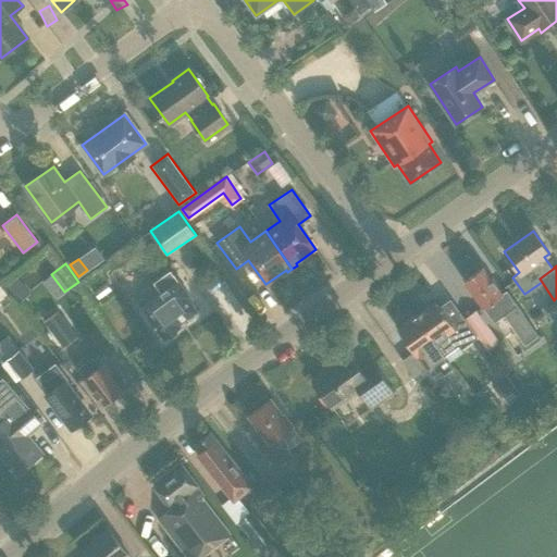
[(511,307),(483,267),(463,281),(483,308),(495,299),(504,312),(511,307)]
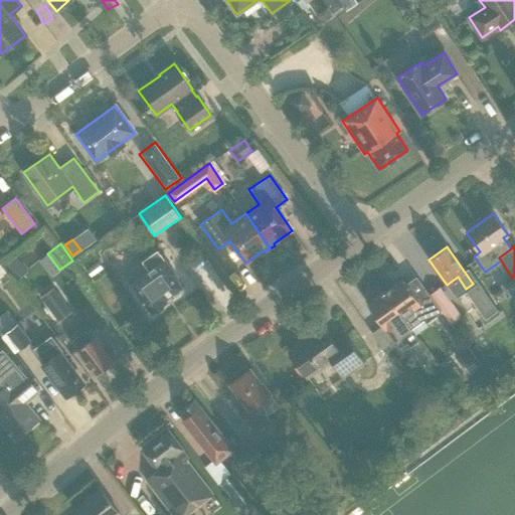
[(158,312),(164,308),(164,303),(166,301),(165,300),(182,287),(174,275),(175,273),(165,259),(164,259),(161,253),(160,253),(157,249),(142,261),(149,271),(131,284),(151,312),(153,310),(158,312)]
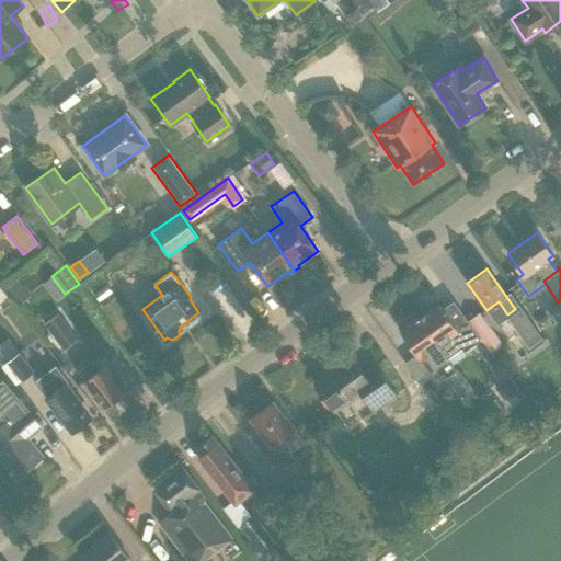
[(118,274),(104,275),(105,290),(119,290),(118,274)]
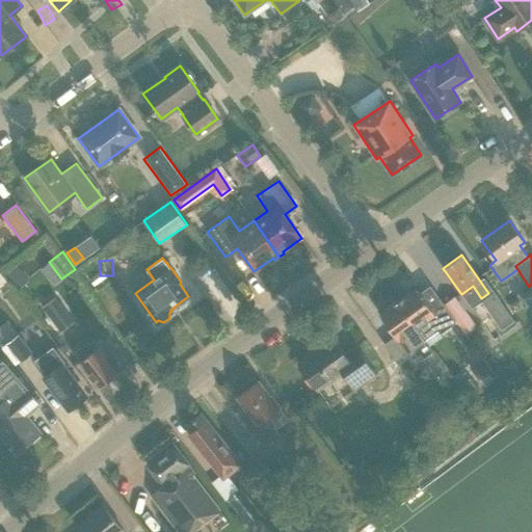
[(17,267),(7,274),(18,287),(27,280),(17,267)]
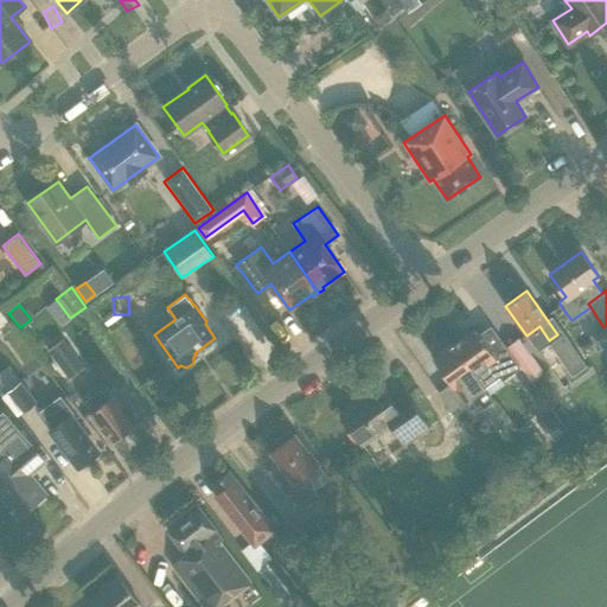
[(317,345),(339,328),(323,305),(299,321),(317,345)]
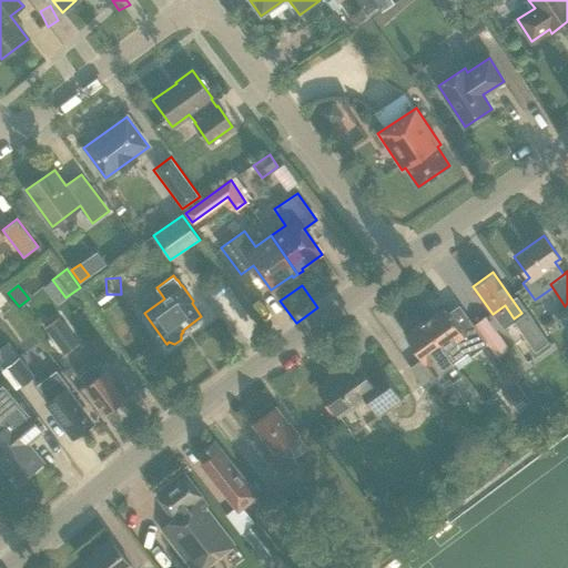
[(462,332),(444,307),(424,321),(453,362),(456,365),(487,343),(473,324),(462,332)]
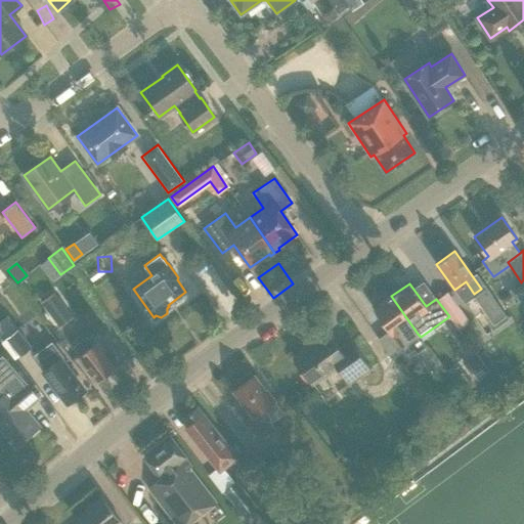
[(506,313),(486,286),(481,289),(474,294),(494,321),(506,313)]
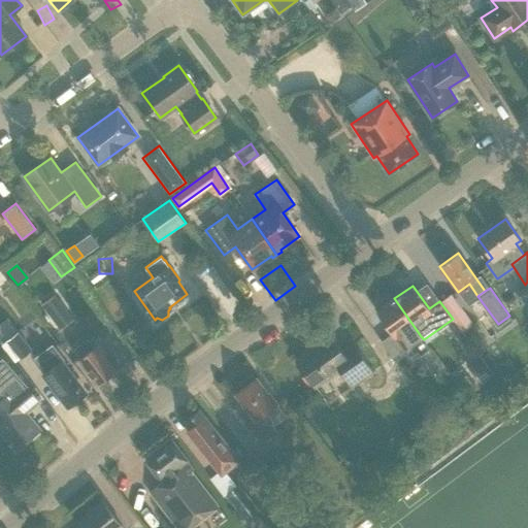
[(465,314),(451,293),(440,300),(453,319),(462,331),(472,324),(465,314)]
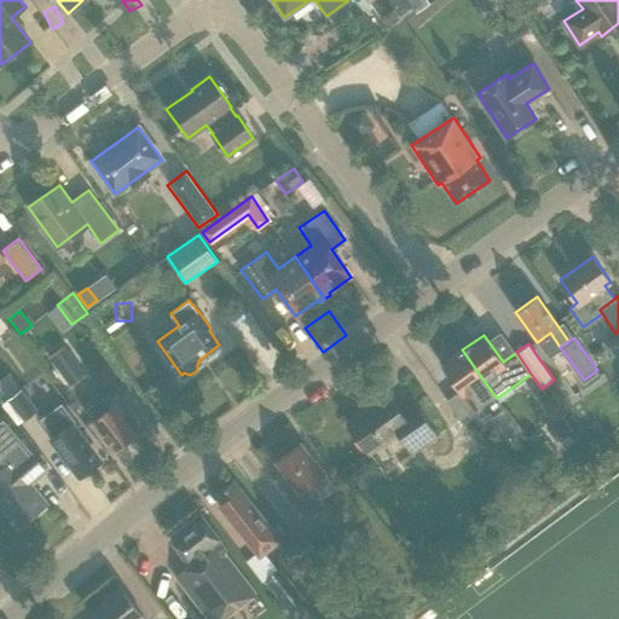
[(87,374),(64,345),(48,357),(70,387),(87,374)]
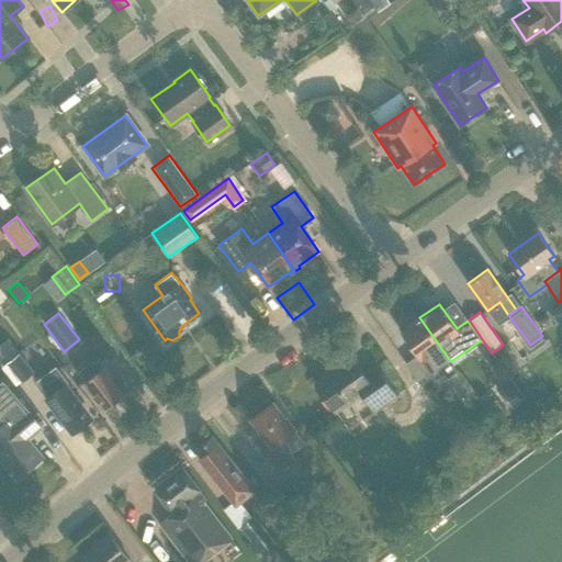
[(448,358),(419,317),(401,332),(417,355),(405,362),(420,384),(437,372),(437,366),(448,358)]
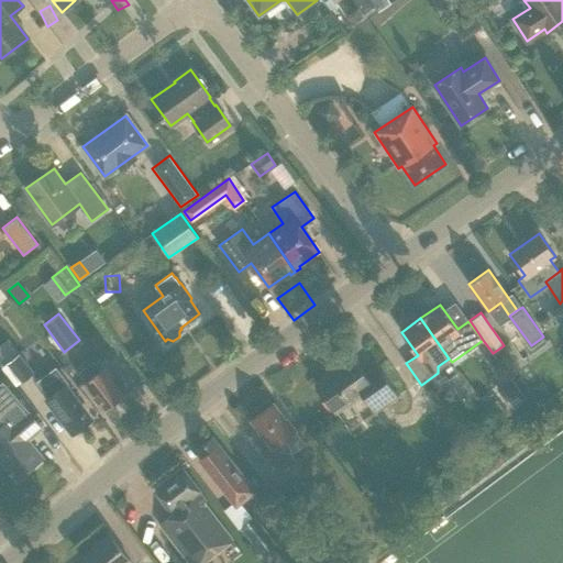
[(34,373),(20,352),(7,362),(21,383),(34,373)]
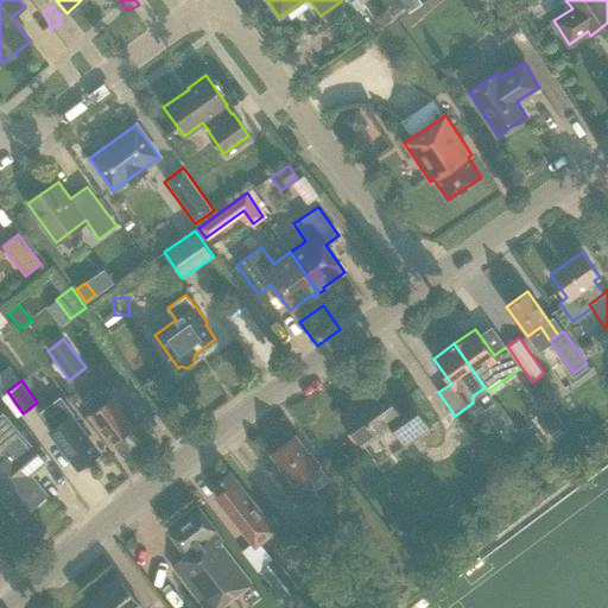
[(430,428),(407,396),(394,406),(380,386),(341,415),(362,445),(391,426),(405,445),(430,428)]
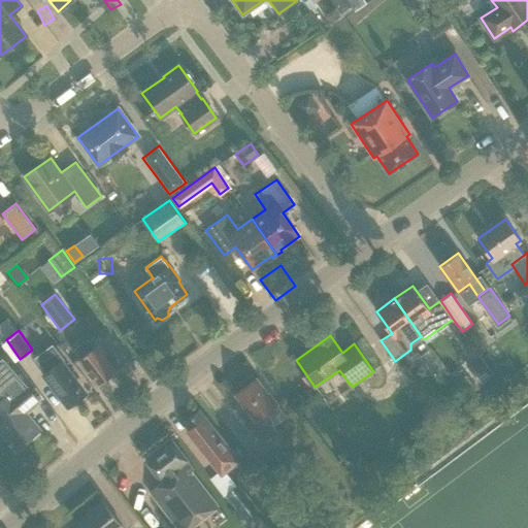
[(104,356),(105,355),(98,345),(94,348),(88,339),(75,349),(81,357),(79,359),(98,385),(116,371),(104,356)]
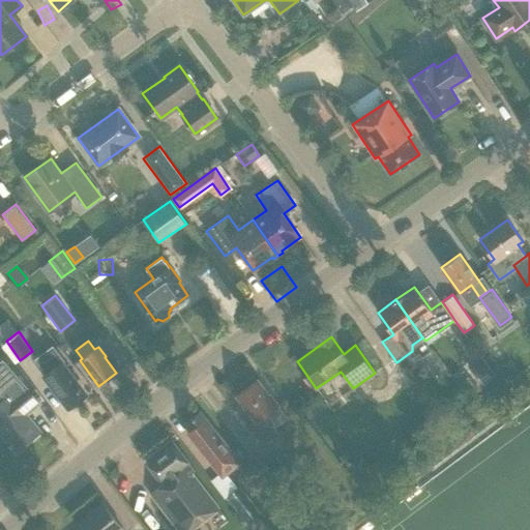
[(85,395),(76,382),(78,381),(62,361),(53,350),(39,359),(49,372),(42,376),(52,388),(54,387),(69,408),(85,395)]
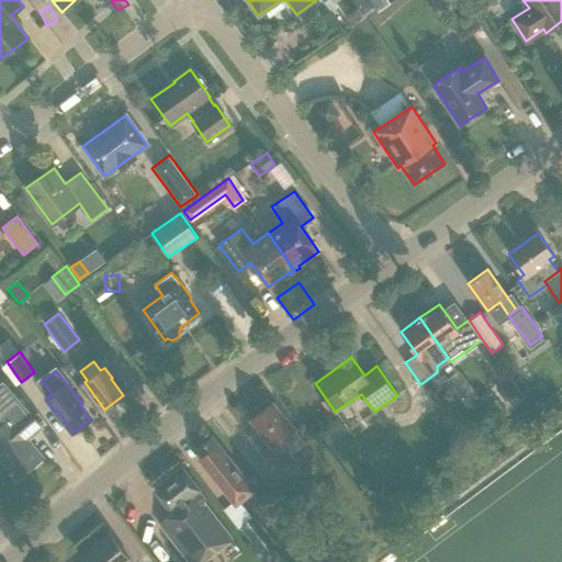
[(42,427),(3,382),(0,383),(0,458),(18,479),(43,457),(27,439),(42,427)]
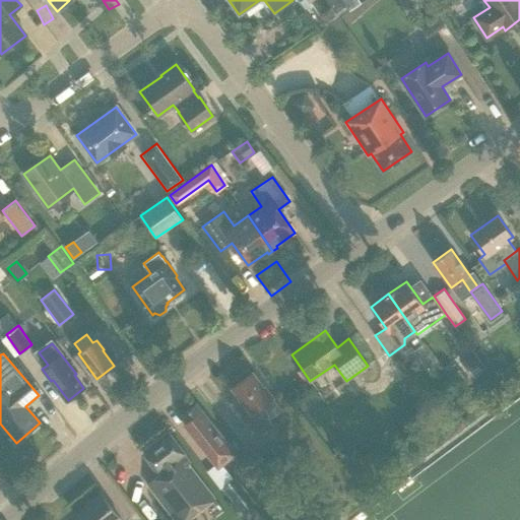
[(271,416),(281,409),(272,398),(273,397),(265,386),(264,387),(252,372),(232,388),(251,413),(263,405),(271,416)]
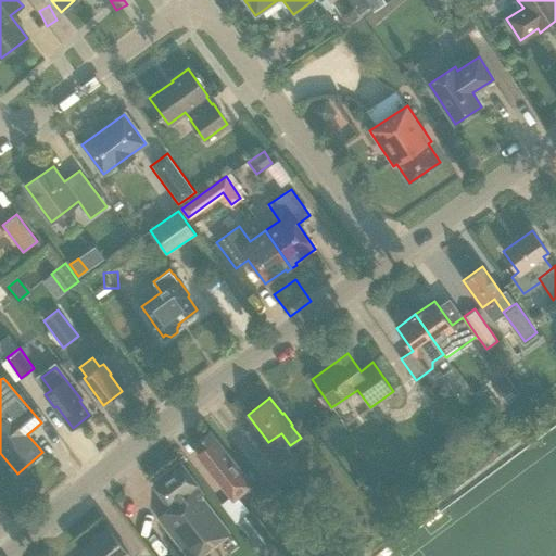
[(232,500),(252,484),(210,431),(196,443),(202,451),(197,454),(232,500)]
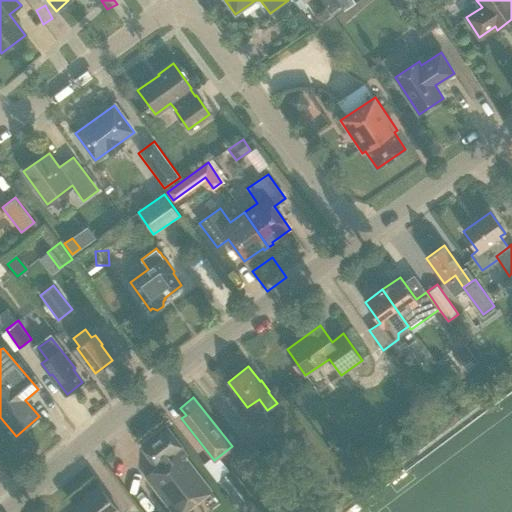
[(157,467),(145,476),(173,511),(181,511),(193,502),(196,506),(205,499),(201,493),(209,486),(185,457),(188,454),(168,428),(142,448),(157,467)]
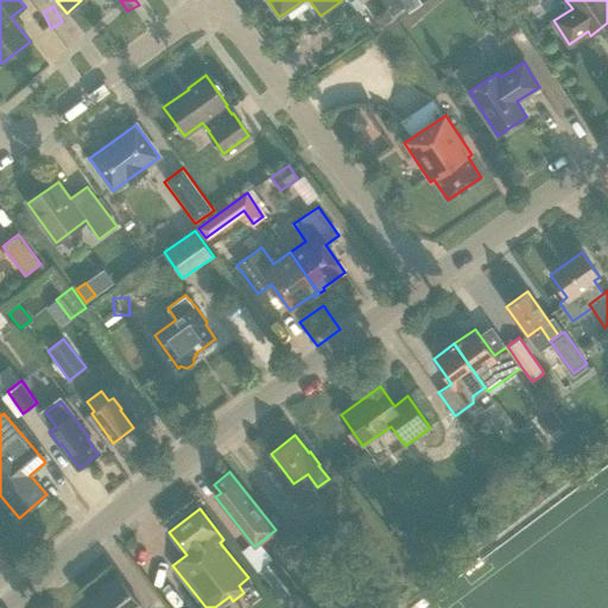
[(341,551),(325,533),(305,551),(321,569),(341,551)]
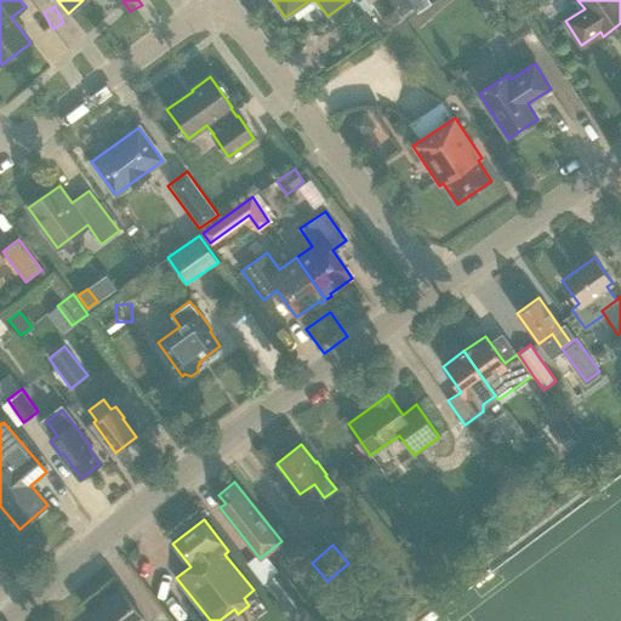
[(306,600),(280,569),(263,582),(289,613),(290,613),(296,620),(298,620),(311,613),(302,603),(306,600)]
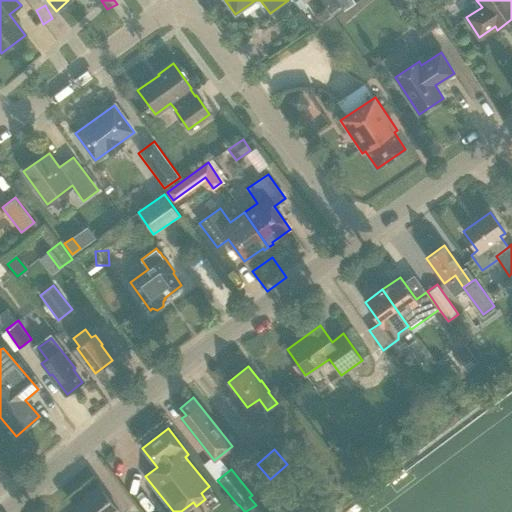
[(117,511),(119,511),(98,486),(73,507),(77,511),(117,511)]
